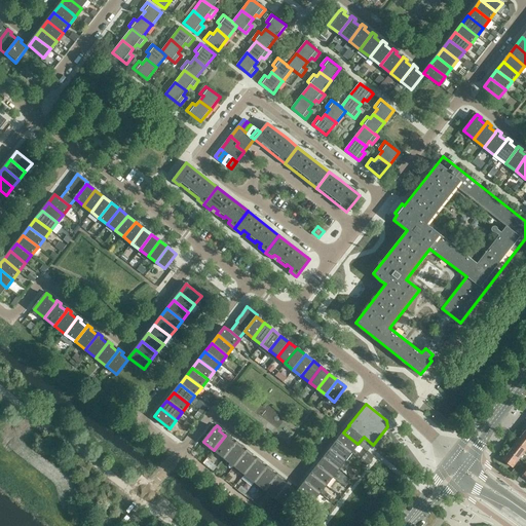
[(235,444),(235,443),(229,439),(230,437),(226,433),(225,436),(214,450),(224,458),(235,444)]
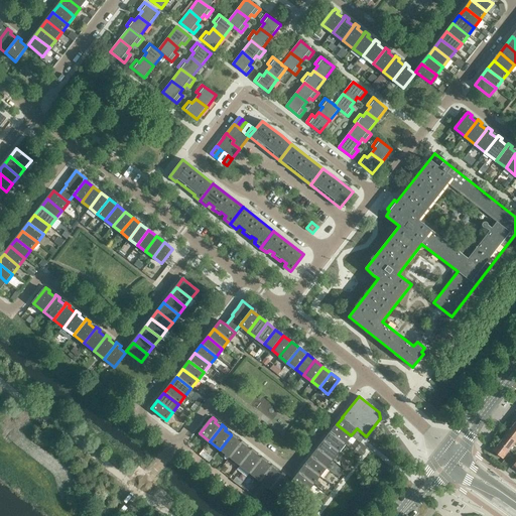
[(351,436),(351,435),(337,424),(331,432),(345,444),(351,436)]
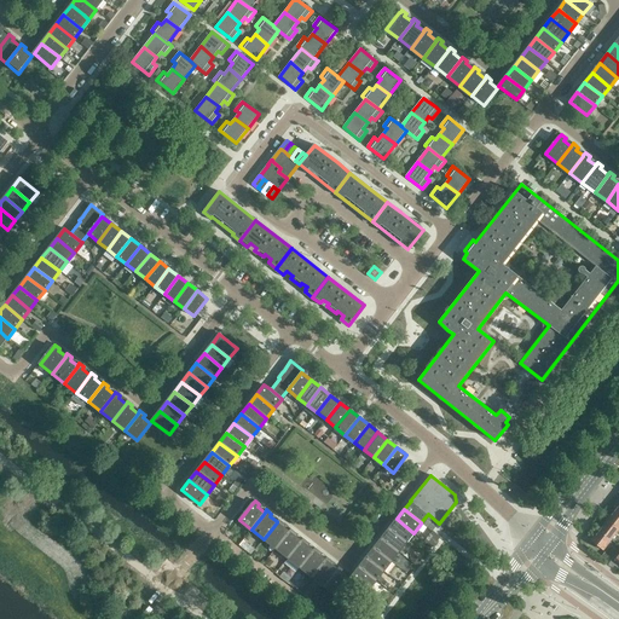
[(618,530),(618,514),(614,510),(606,520),(618,530)]
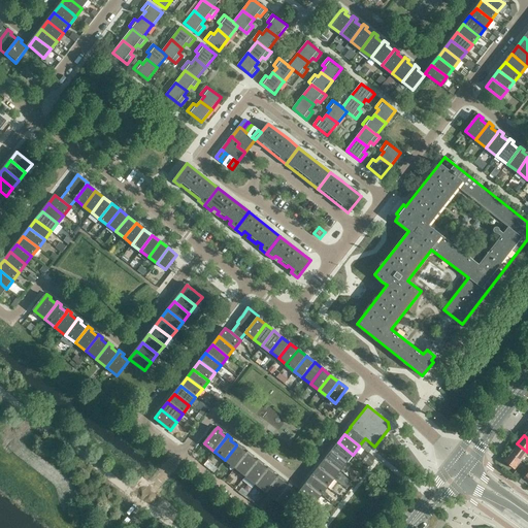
[(235,468),(246,454),(246,453),(240,449),(241,446),(237,442),(236,444),(236,446),(225,460),(235,468)]
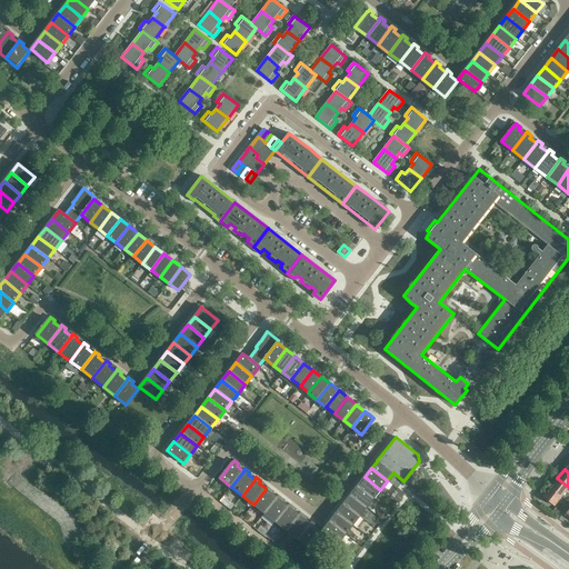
[(380,490),(365,477),(357,486),(373,499),(380,490)]
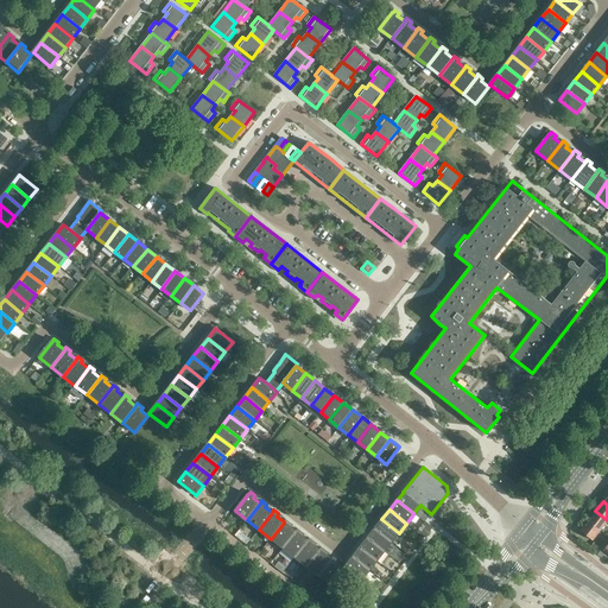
[(600,531),(607,520),(595,511),(588,521),(600,531)]
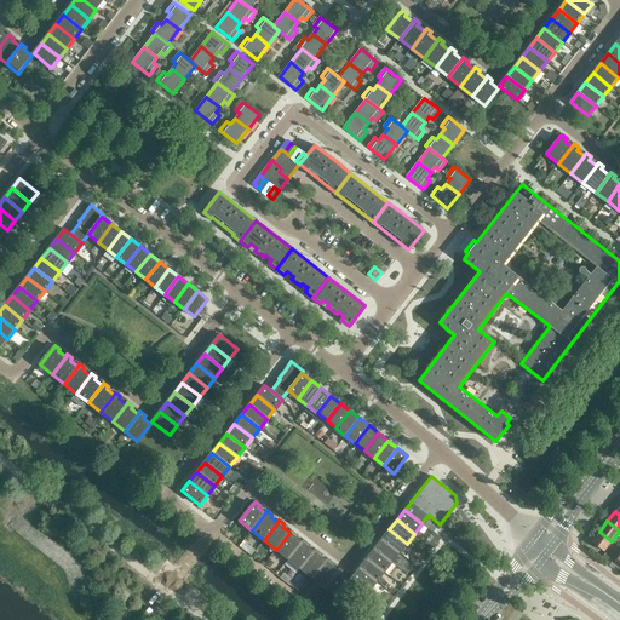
[(302,541),(294,535),(297,533),(292,529),(290,532),(290,533),(276,550),(288,560),(302,541)]
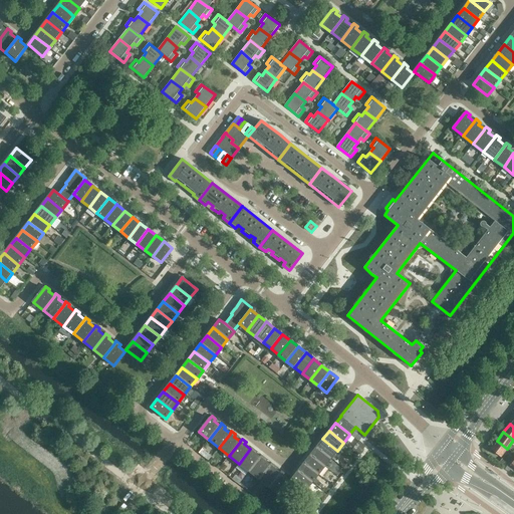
[(337,451),(322,439),(316,447),(331,459),(337,451)]
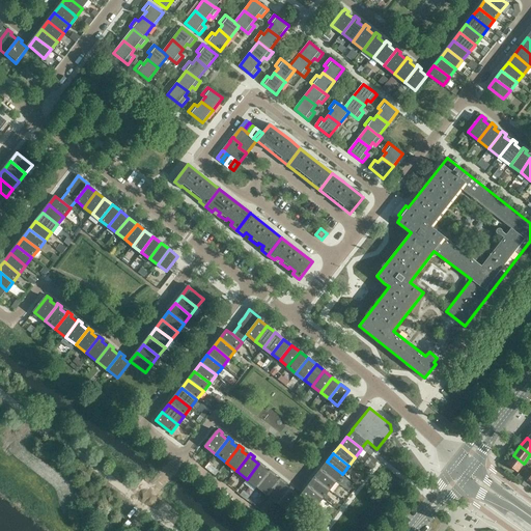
[(518,472),(524,464),(513,455),(506,464),(518,472)]
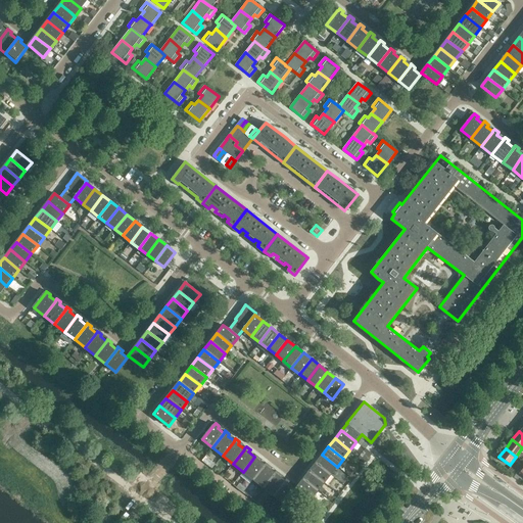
[(253,479),(265,465),(258,460),(260,458),(256,455),(254,457),(243,472),(253,479)]
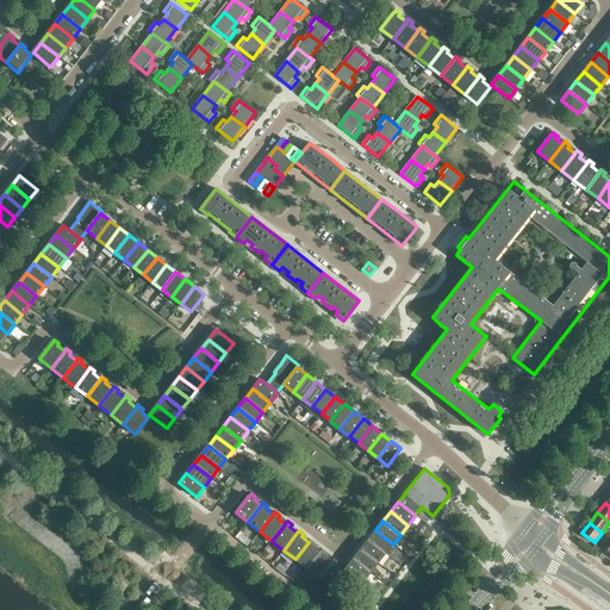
[(393,545),(375,530),(368,540),(386,553),(393,545)]
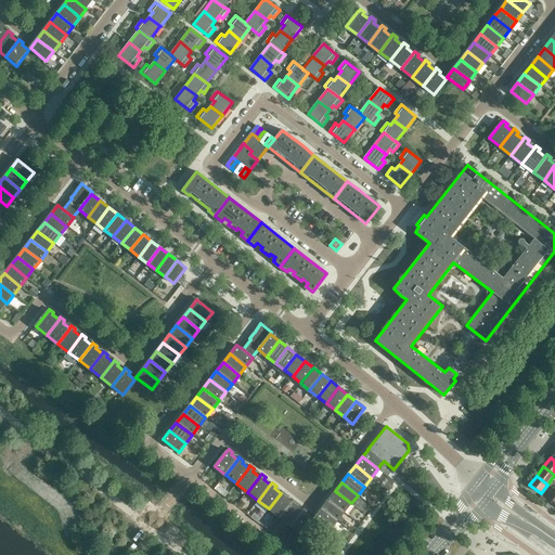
[(280,517),(292,502),(285,497),(287,494),(283,491),(281,493),(269,508),(280,517)]
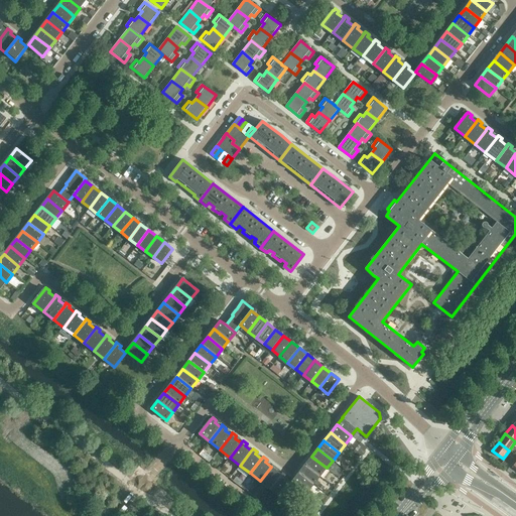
[(327,468),(311,457),(305,465),(320,476),(327,468)]
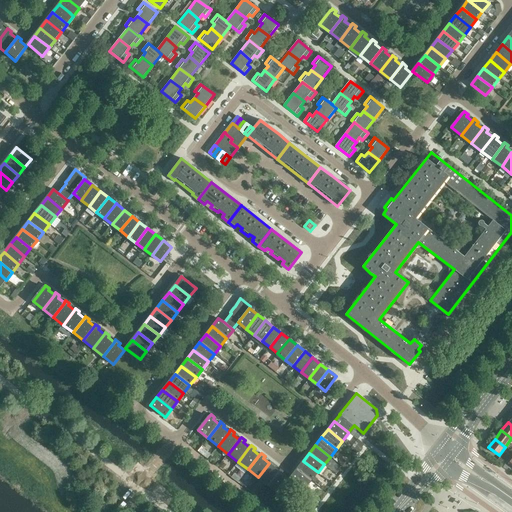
[(268,485),(279,471),(273,466),(275,464),(271,461),(269,463),(258,477),(268,485)]
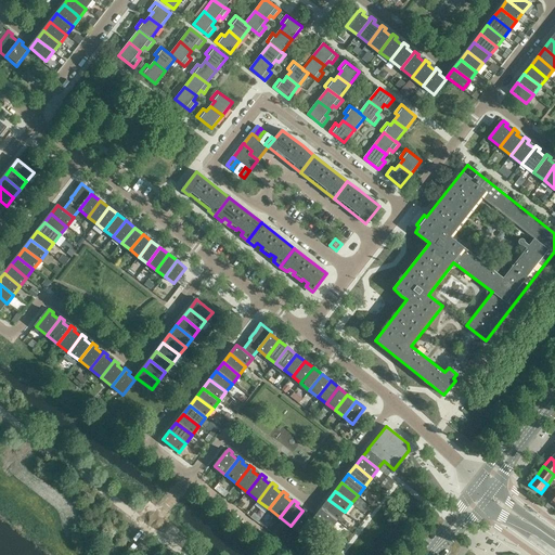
[(345,512),(328,500),(322,508),(337,520),(345,512)]
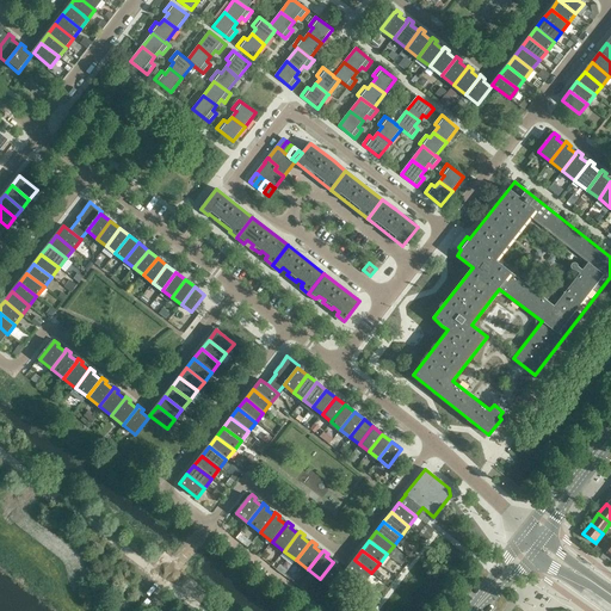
[(332,588),(346,572),(338,566),(340,563),(335,560),(333,562),(320,579),(332,588)]
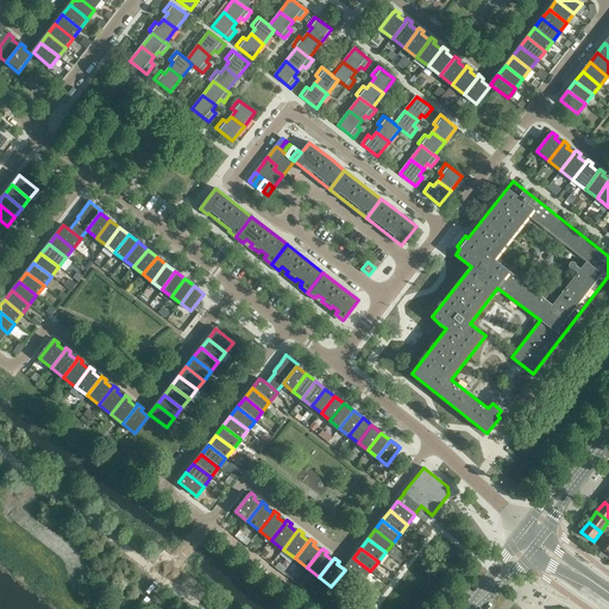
[(370,571),(353,558),(345,567),(363,581),(370,571)]
